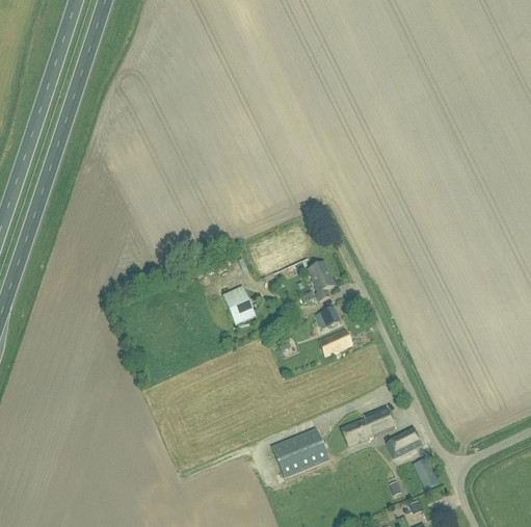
[(336,284),(325,260),(308,267),(318,290),(316,291),(320,299),(330,294),(327,287),(336,284)]
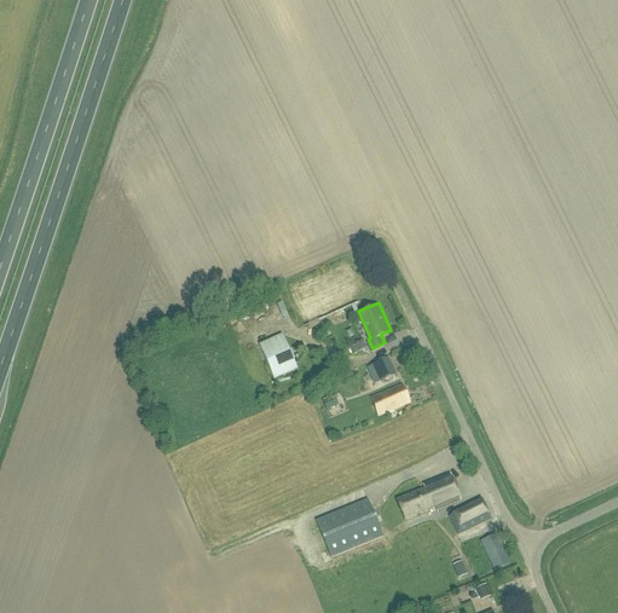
[(295,360),(283,330),(243,348),(259,383),(304,363),(301,358),(295,360)]
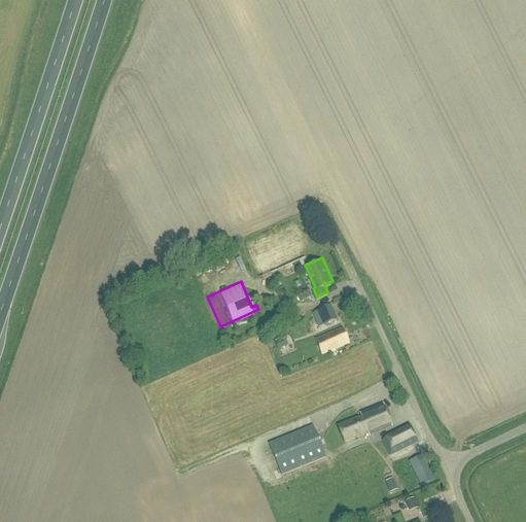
[(338,316),(330,301),(312,309),(319,324),(338,316)]
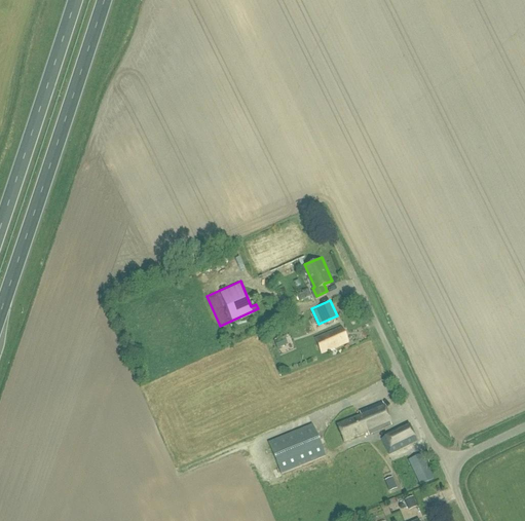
[(348,339),(342,323),(315,334),(322,349),(348,339)]
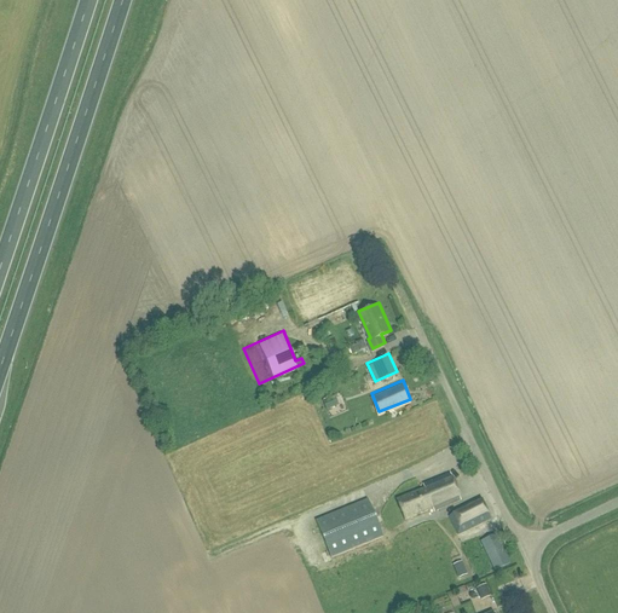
[(461,497),(451,469),(423,480),(426,486),(397,497),(404,516),(433,504),(434,507),(461,497)]
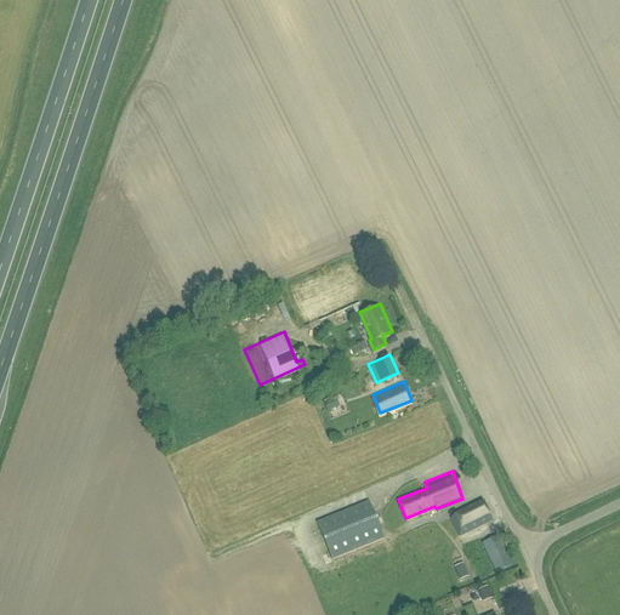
[(385,534),(369,496),(317,518),(333,556),(385,534)]
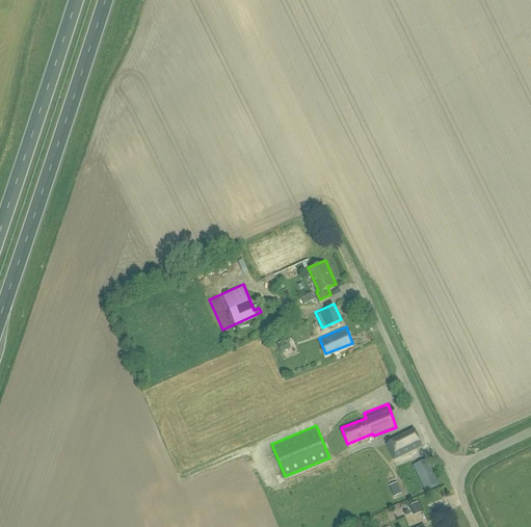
[(422,443),(414,427),(386,441),(394,456),(422,443)]
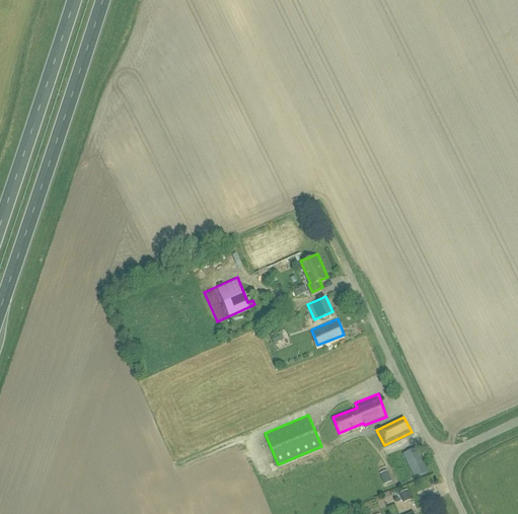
[(407,450),(403,444),(391,449),(405,480),(429,468),(418,444),(407,450)]
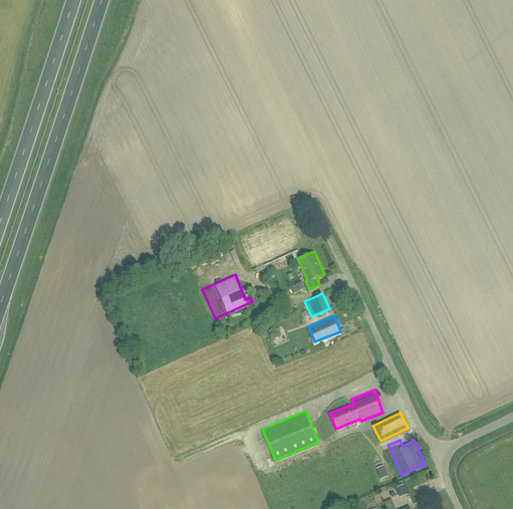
[(206,465),(197,468),(200,476),(208,473),(206,465)]
